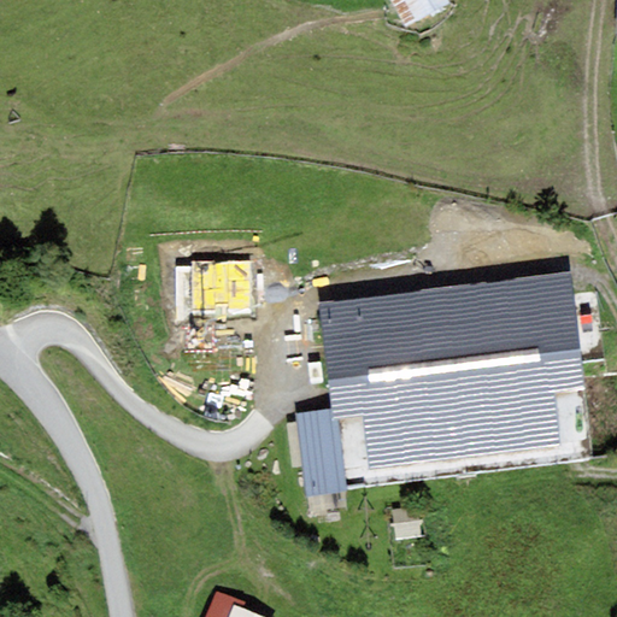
[(424,0),(371,0),(388,33),(430,12),(424,0)]
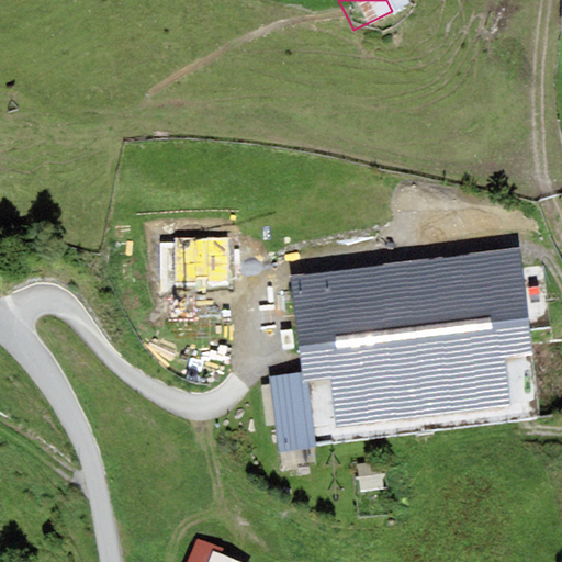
[(521,249),(290,277),(301,373),(302,382),(307,381),(332,378),(337,427),(512,406),(505,358),(534,353),(521,249)]
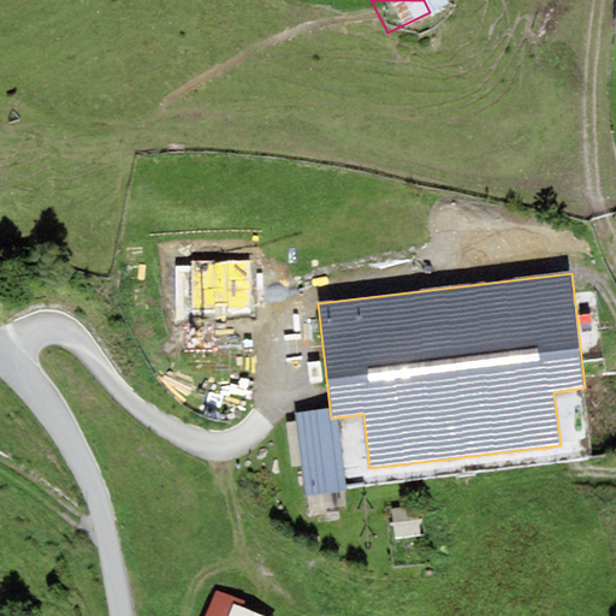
[(348,492),(337,418),(331,419),(330,409),(295,414),(306,497),(348,492)]
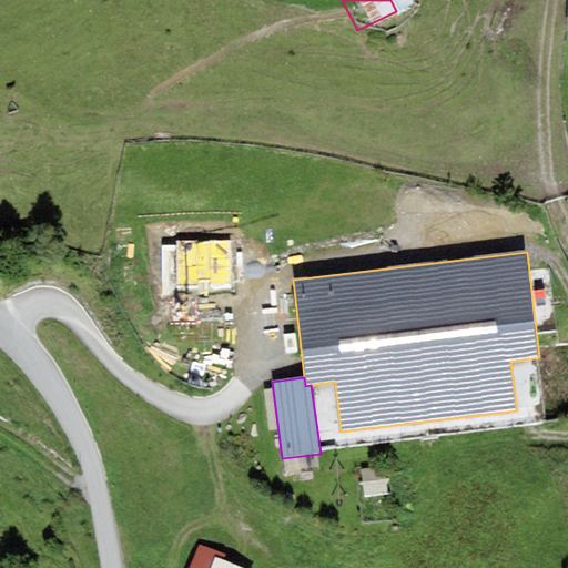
[(210,567),(215,558),(223,561),(226,555),(200,545),(189,567),(210,567)]
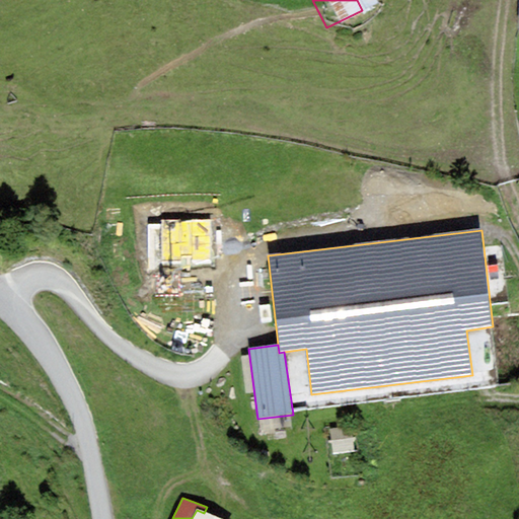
[(219,518),(204,513),(197,510),(192,518),(219,518)]
